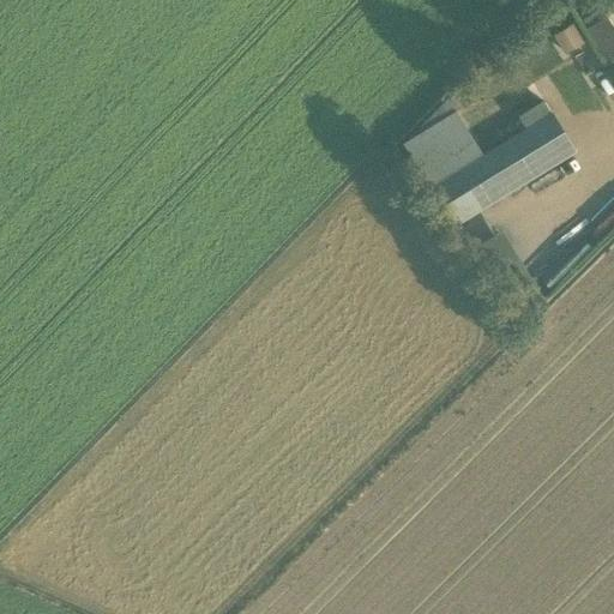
[(588,26),(608,60),(613,56),(613,23),(608,13),(588,26)]
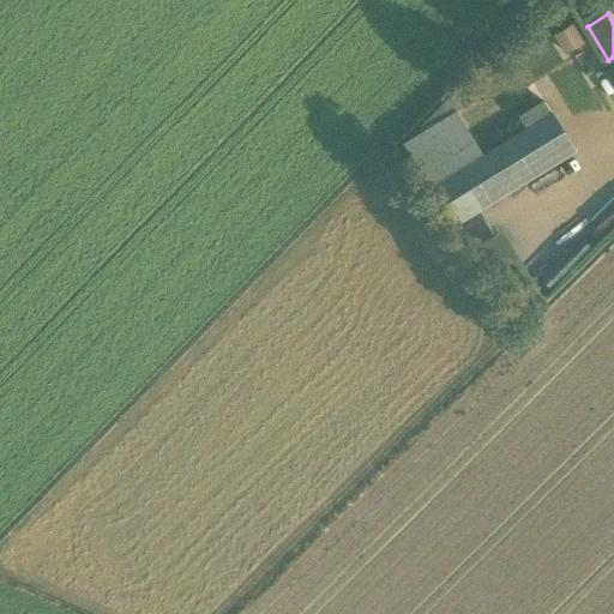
[(565,54),(584,42),(572,24),(554,35),(565,54)]
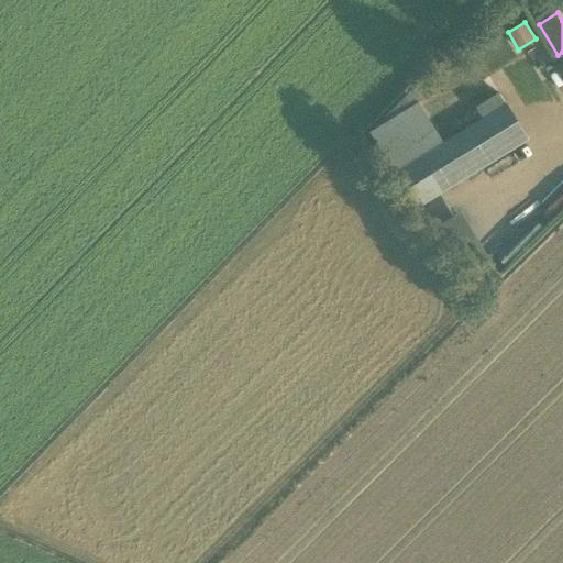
[(526,140),(497,94),(475,107),(482,119),(395,173),(417,208),(526,140)]
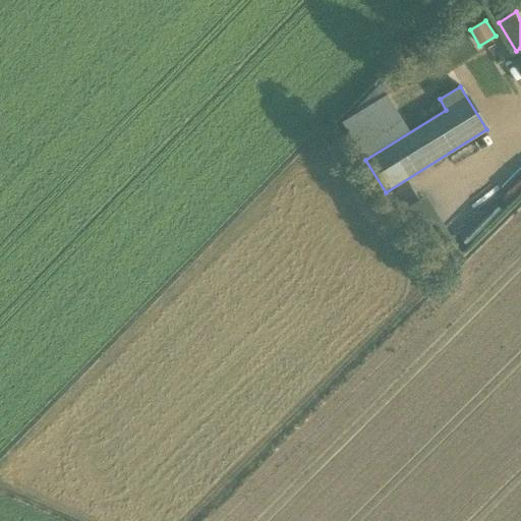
[(364,159),(409,131),(386,95),(359,111),(342,122),(364,159)]
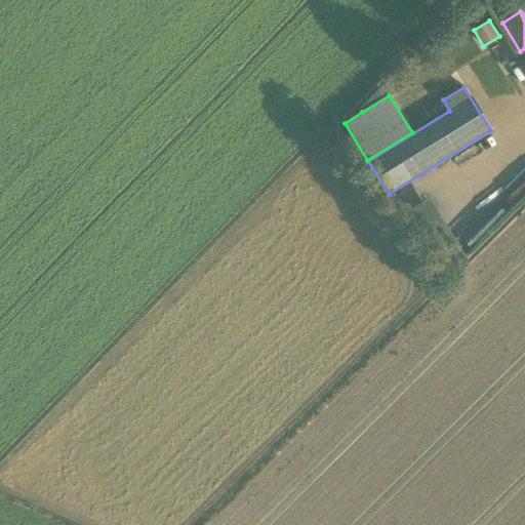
[(351,171),(363,163),(339,126),(326,134),(351,171)]
